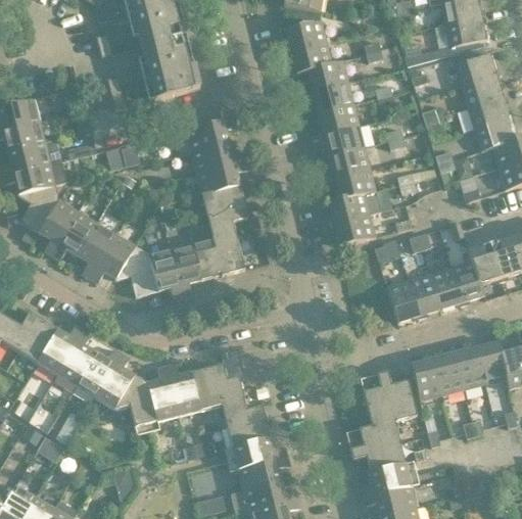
[(188,67),(183,47),(181,38),(186,37),(183,22),(177,24),(173,6),(178,4),(177,0),(129,0),(141,48),(154,100),(199,89),(194,66),(188,67)]
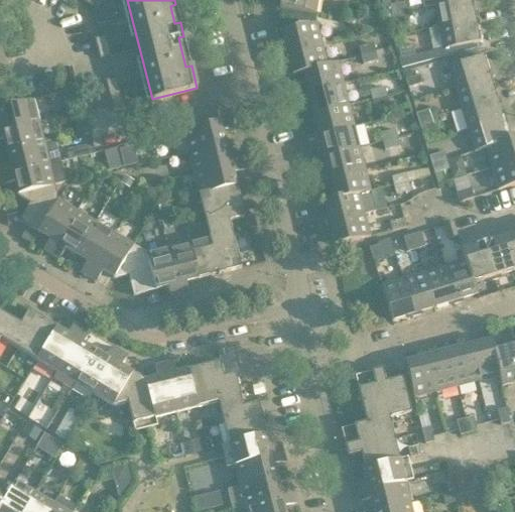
[(280,0),(279,7),(315,13),(317,0),(280,0)]
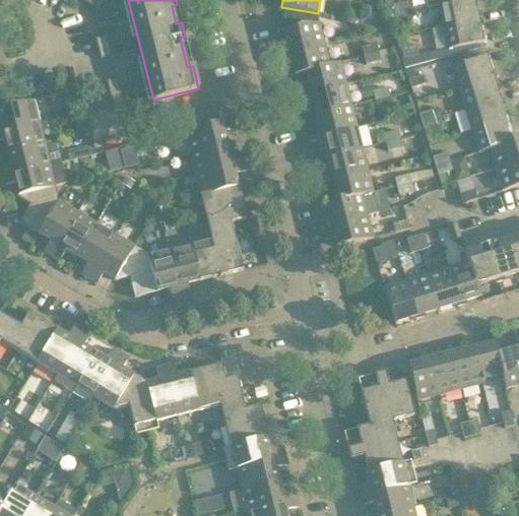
[(393,3),(394,10),(409,7),(408,0),(393,3)]
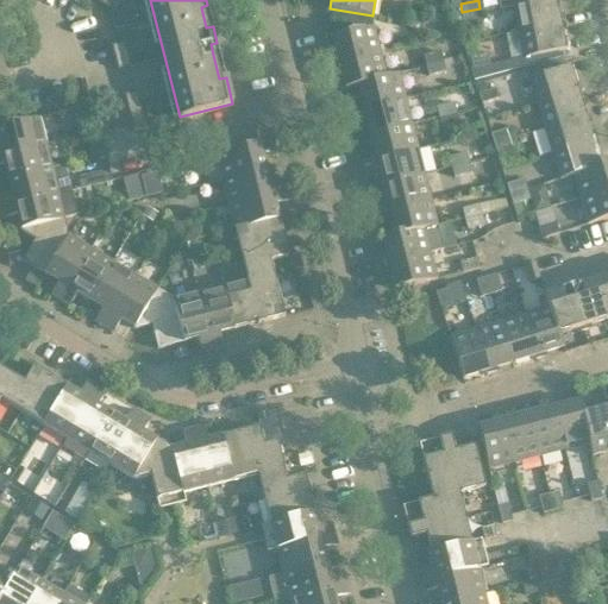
[(532,0),(514,4),(519,29),(565,20),(563,12),(559,12),(557,0),(532,0)]
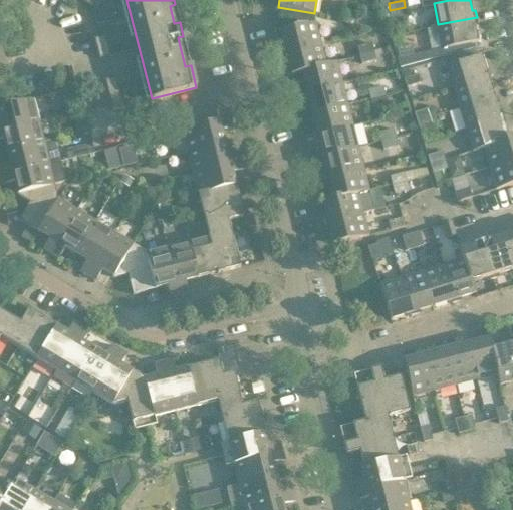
[(342,4),(344,12),(358,9),(356,1),(342,4)]
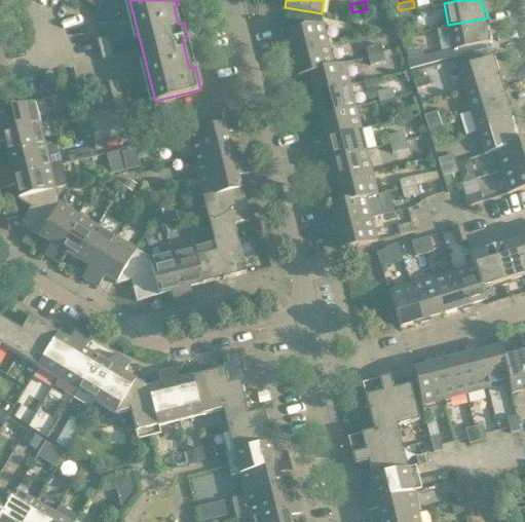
[(414,7),(399,10),(401,16),(415,13),(414,7)]
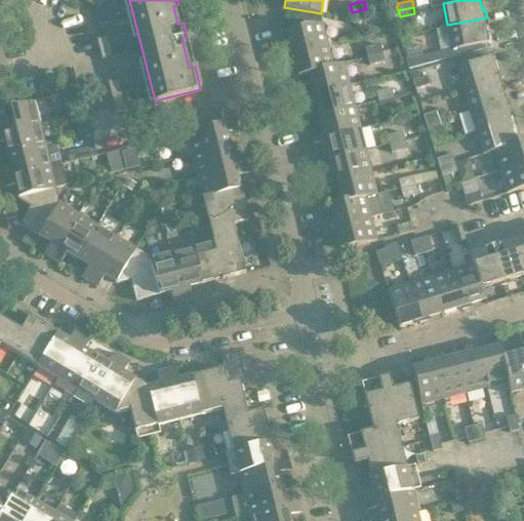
[(366,9),(352,12),(354,22),(368,17),(366,9)]
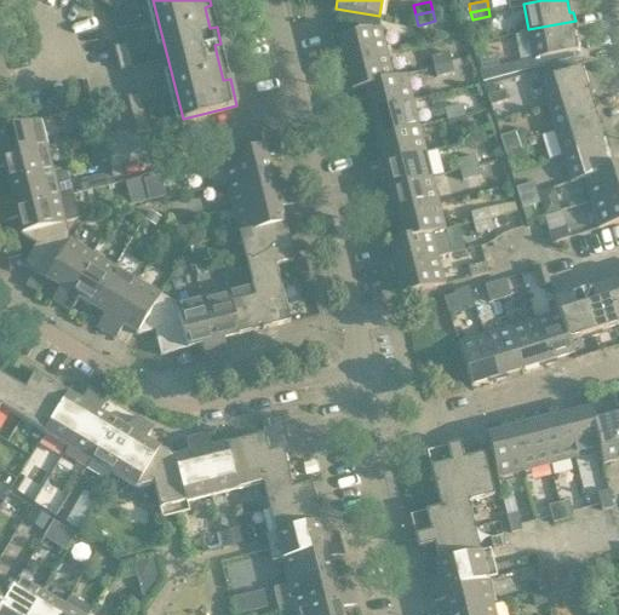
[(575,21),(528,29),(533,57),(577,49),(573,29),(577,29),(575,21)]
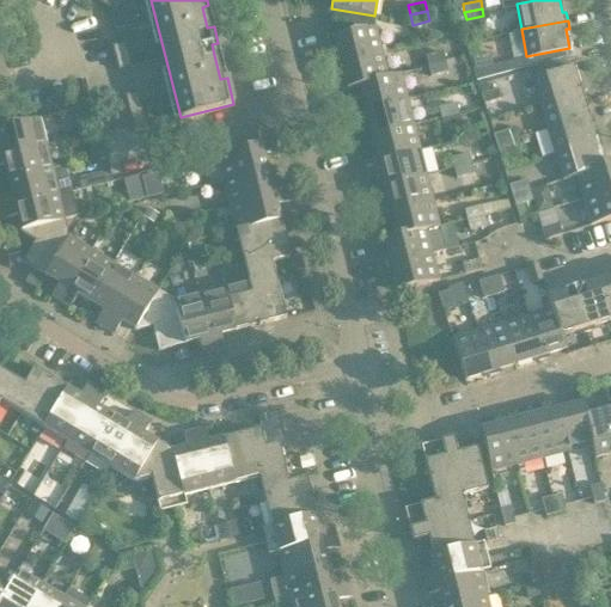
[(334,54),(336,61),(382,50),(376,24),(334,35),(338,53),(334,54)]
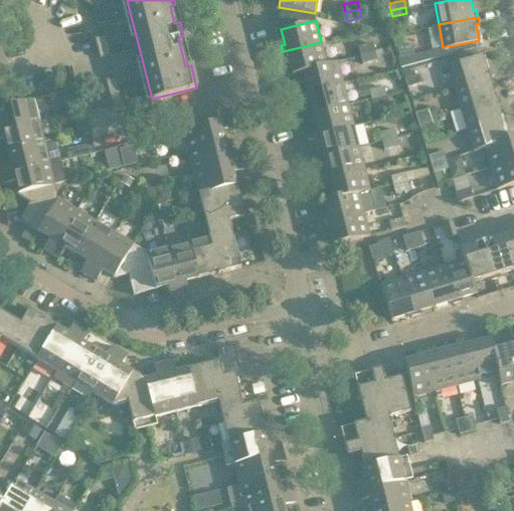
[(95,35),(98,45),(108,43),(106,33),(95,35)]
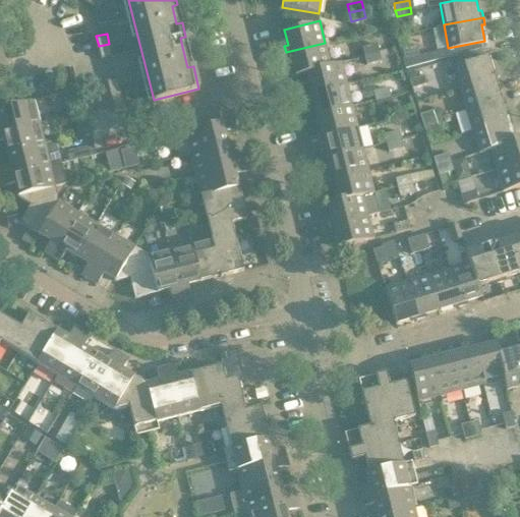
[(362,46),(364,54),(380,51),(378,42),(362,46)]
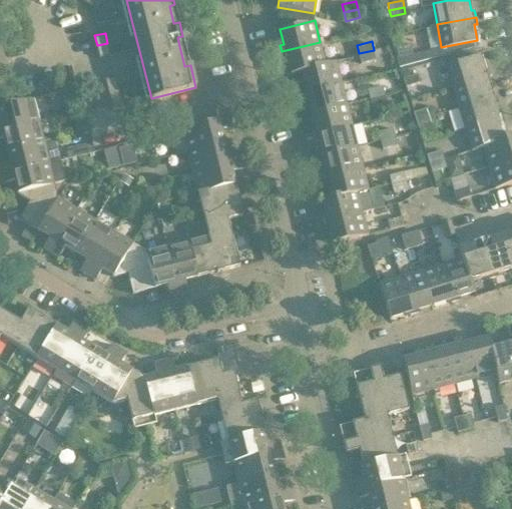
[(320,42),(282,51),(284,58),(287,57),(291,73),(302,70),(301,69),(326,63),(326,62),(320,42)]
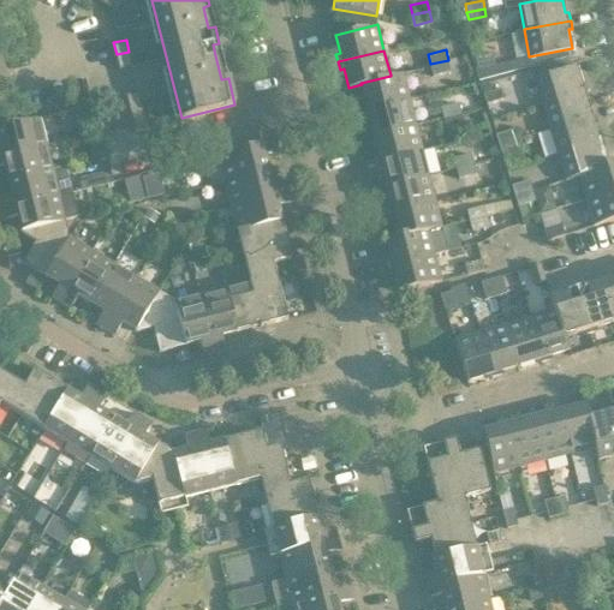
[(129,52),(117,54),(119,66),(132,64),(129,52)]
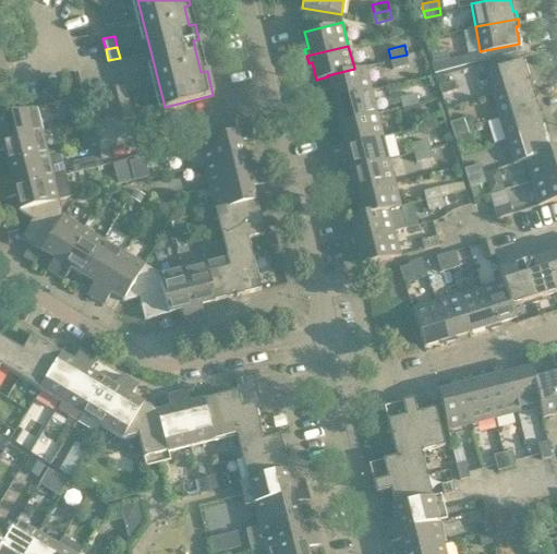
[(432,50),(433,60),(449,57),(447,47),(432,50)]
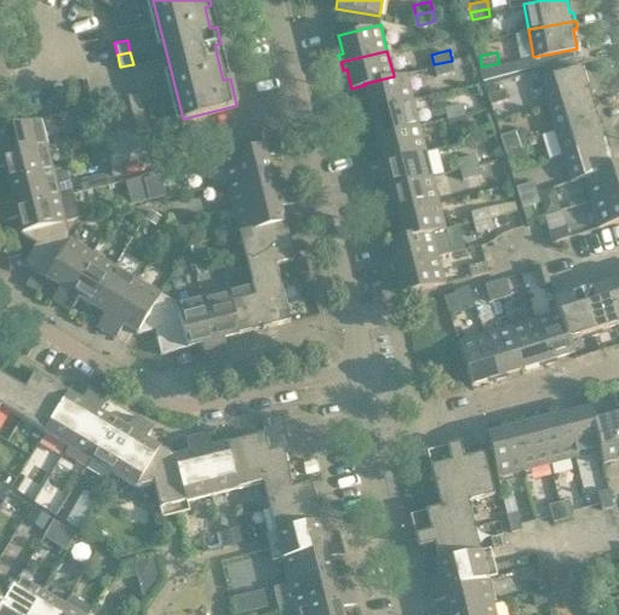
[(452,61),(434,64),(437,74),(454,70),(452,61)]
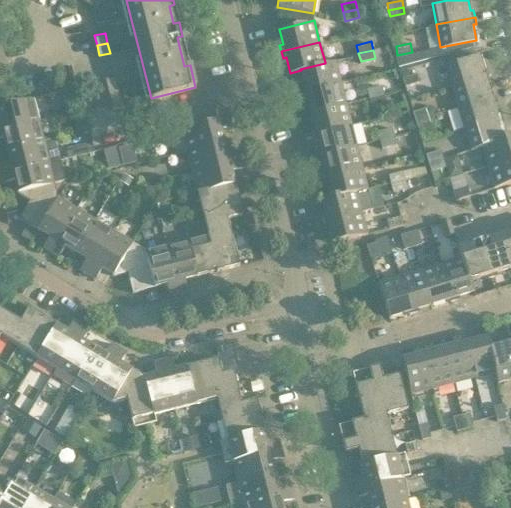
[(444,63),(451,85),(489,73),(487,67),(484,68),(479,53),(444,63)]
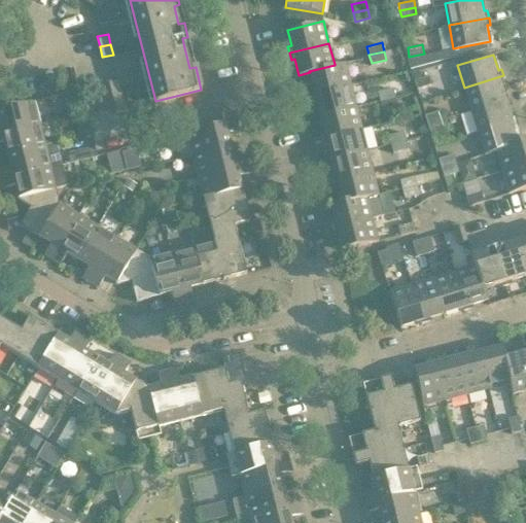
[(309,71),(310,72),(313,85),(310,86),(311,94),(351,83),(345,61),(335,64),(335,65),(309,71)]
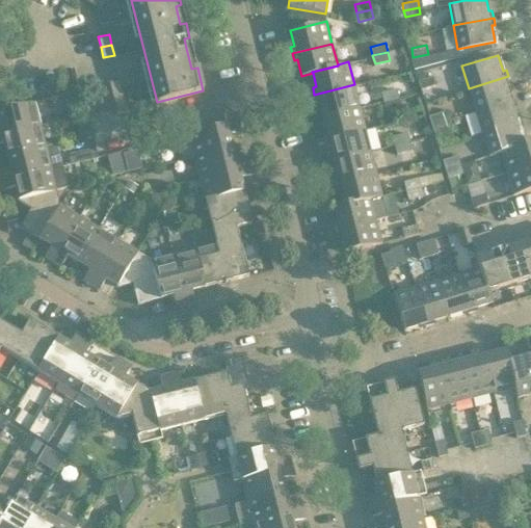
[(418,79),(421,88),(435,83),(433,75),(418,79)]
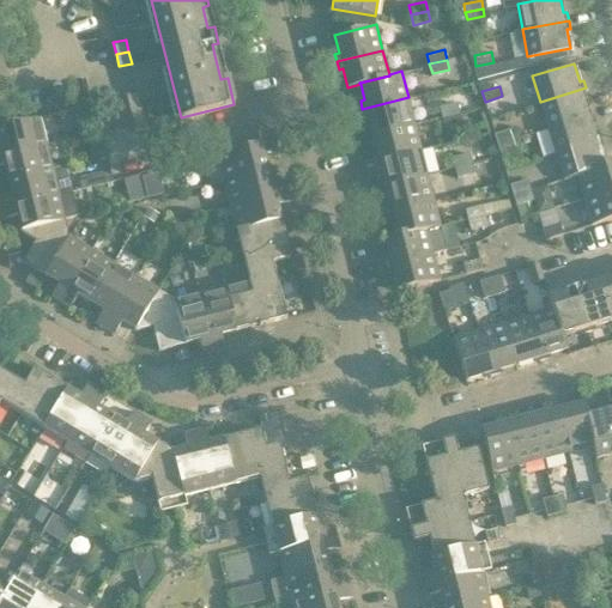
[(586,87),(540,102),(547,127),(589,114),(585,97),(588,96),(586,87)]
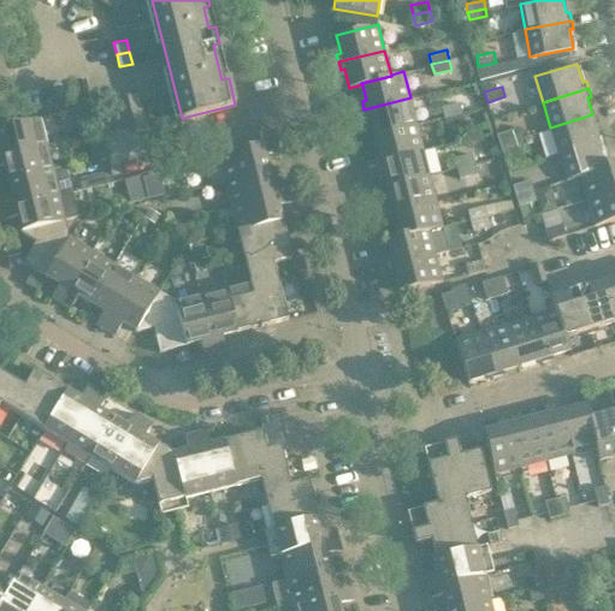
[(126,93),(130,111),(143,108),(139,89),(126,93)]
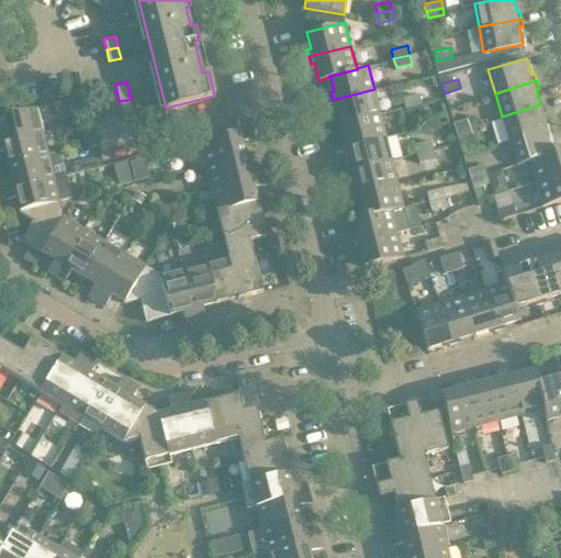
[(374,89),(332,100),(334,107),(337,107),(341,122),(380,112),(374,89)]
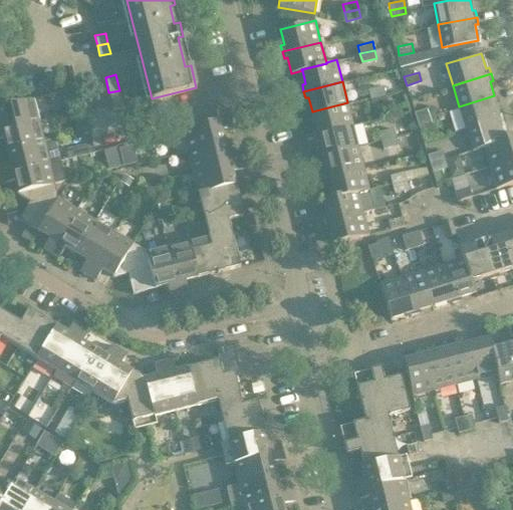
[(368,88),(370,96),(386,93),(382,84),(368,88)]
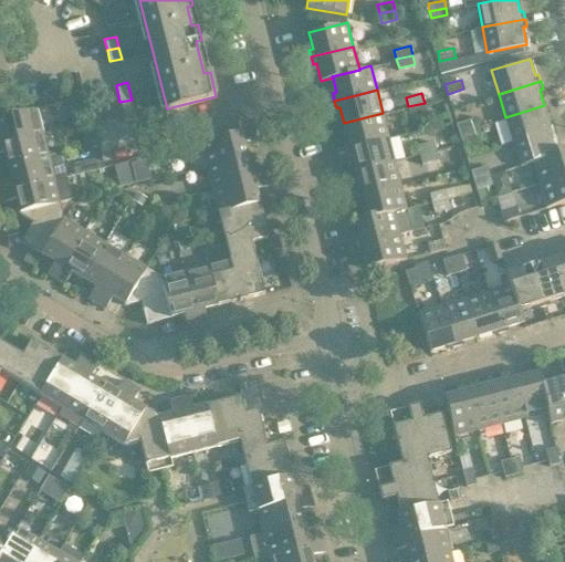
[(132,100),(119,102),(124,120),(136,116),(132,100)]
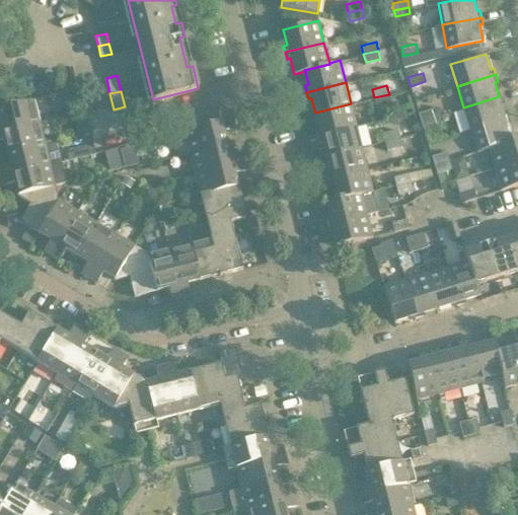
[(389,94),(374,97),(376,105),(391,102),(389,94)]
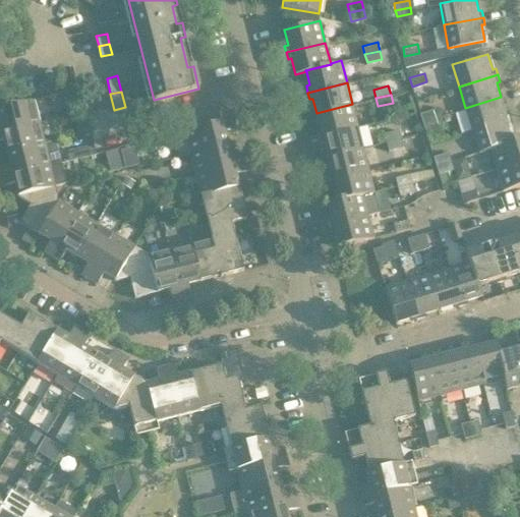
[(501,97),(465,108),(472,128),(511,117),(509,110),(505,111),(501,97)]
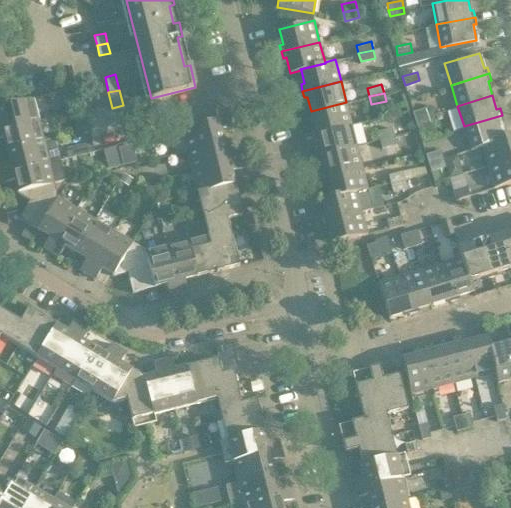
[(33,96),(0,105),(0,104),(0,127),(39,118),(33,96)]
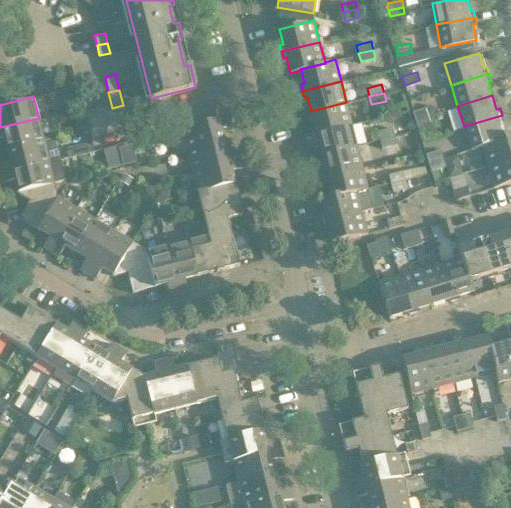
[(346,102),(311,111),(315,125),(311,126),(313,133),(351,123),(346,102)]
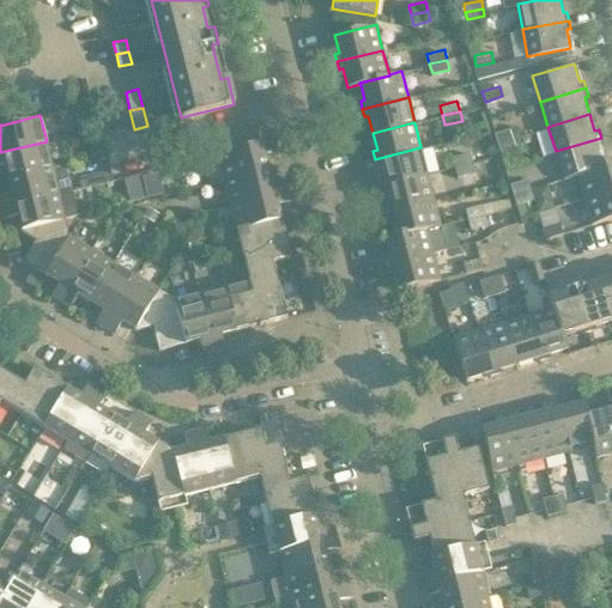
[(495,132),(498,143),(515,137),(511,127),(495,132)]
